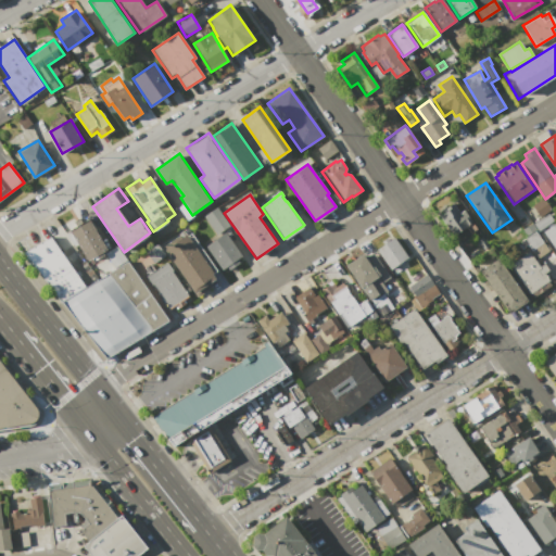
[(531,205),(543,198),(551,210),(539,217),(531,205)]
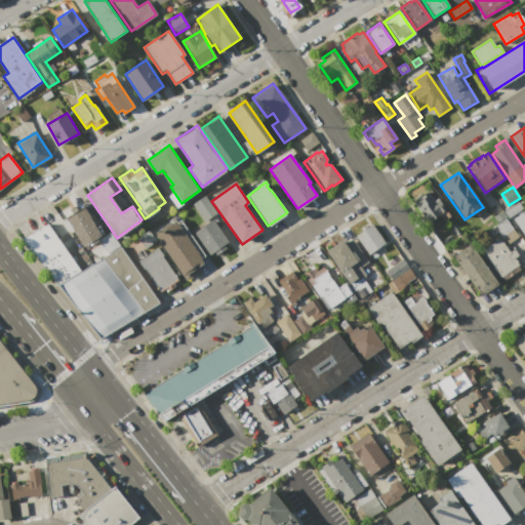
[(415,202),(420,199),(419,197),(429,192),(434,201),(439,198),(446,209),(440,213),(441,215),(428,224),(415,202)]
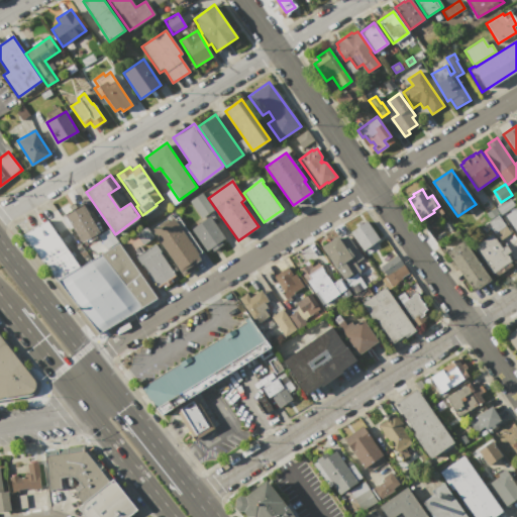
[(496,207),(510,198),(514,205),(500,214),(496,207)]
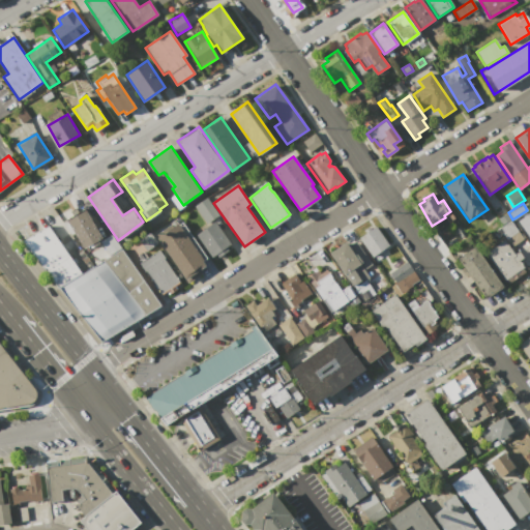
[(85,208),(101,237),(83,248),(66,219),(85,208)]
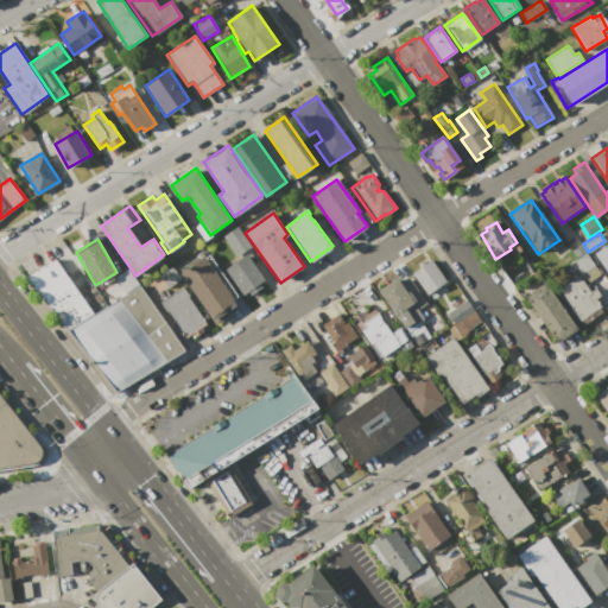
[(607,276),(593,254),(607,244),(607,276)]
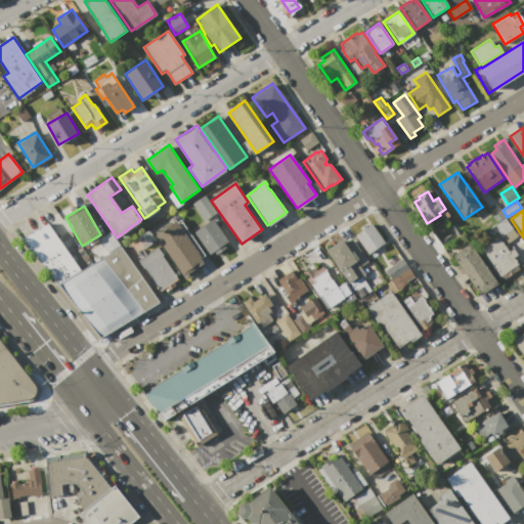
[(211,217),(228,241),(223,245),(225,248),(216,255),(214,252),(210,255),(192,230),(211,217)]
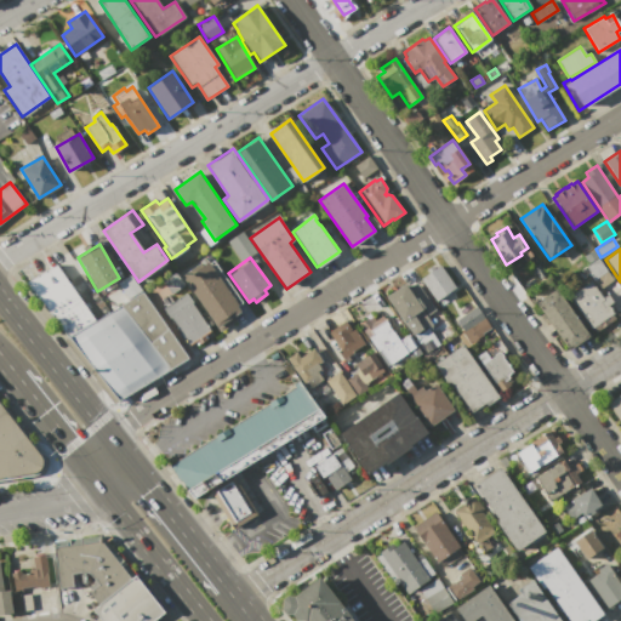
[(585,267),(598,257),(614,280),(600,290),(585,267)]
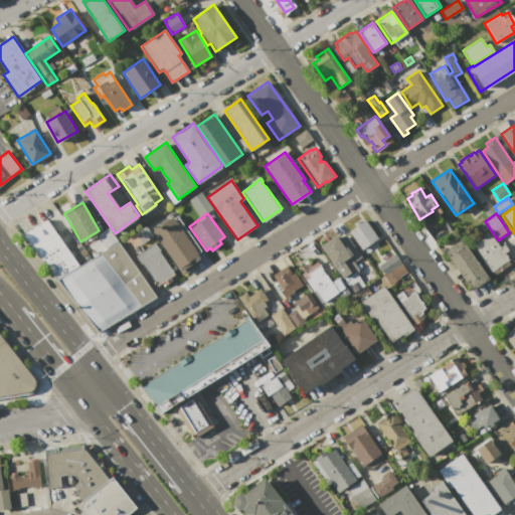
[(153,231),(173,217),(200,258),(194,262),(196,265),(182,275),(153,231)]
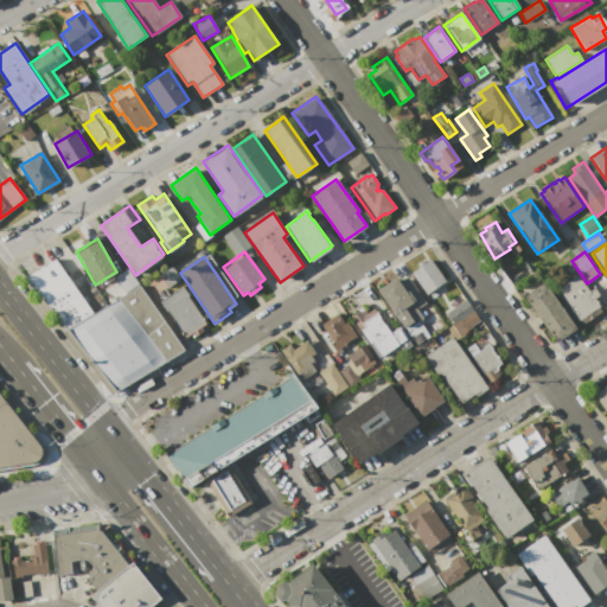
[(429,259),(446,281),(426,295),(425,293),(426,293),(414,276),(413,278),(409,273),(429,259)]
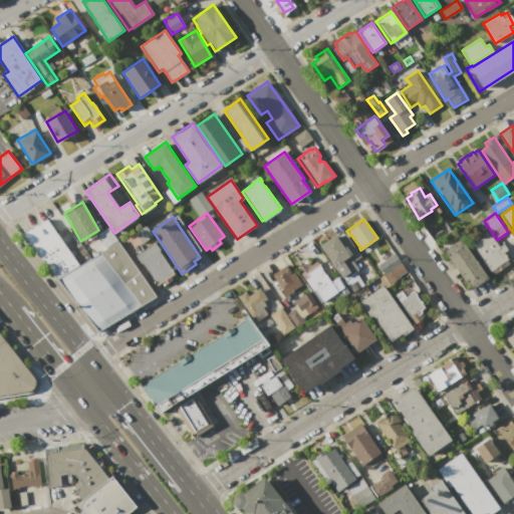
[(441,223),(446,219),(451,228),(446,231),(441,223)]
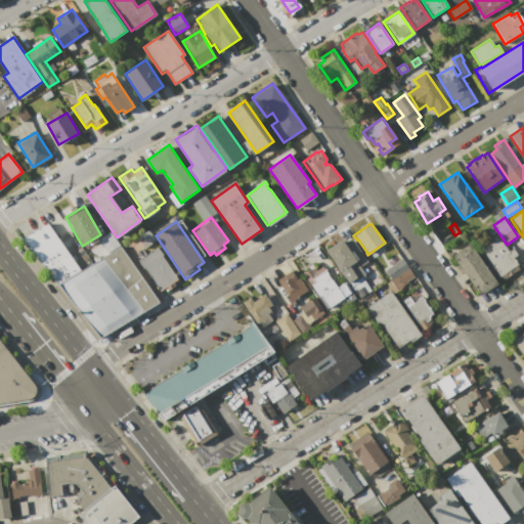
[(48,224),(80,269),(56,284),(24,237),(48,224)]
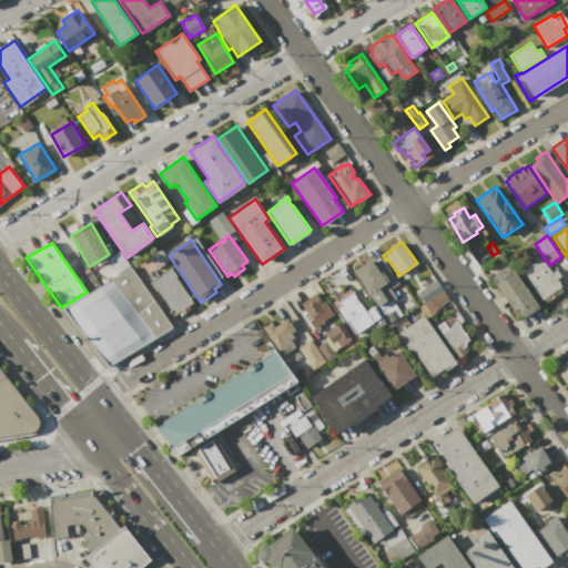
[(520,271),(541,257),(551,272),(556,269),(560,276),(556,279),(561,287),(541,301),(520,271)]
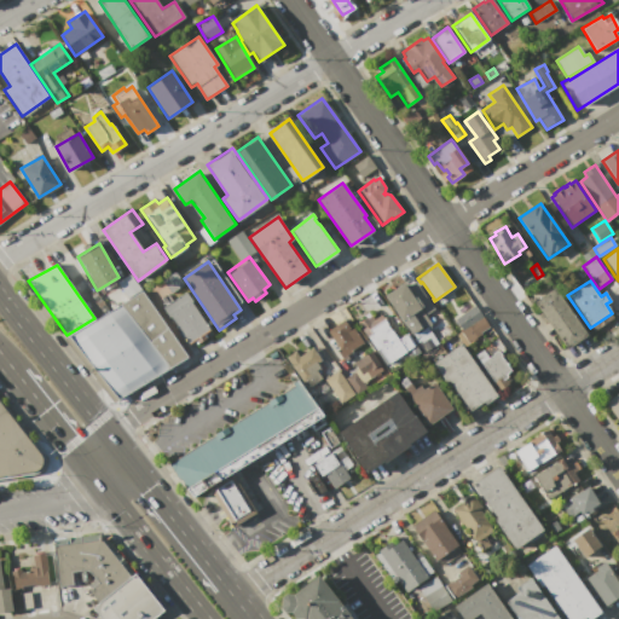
[(385,296),(404,282),(414,296),(415,296),(423,307),(412,314),(421,325),(410,333),(385,296)]
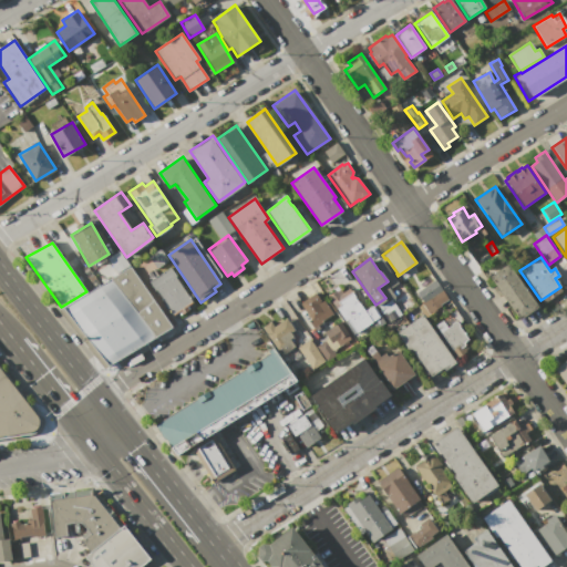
[(490,277),(508,264),(537,306),(518,319),(490,277)]
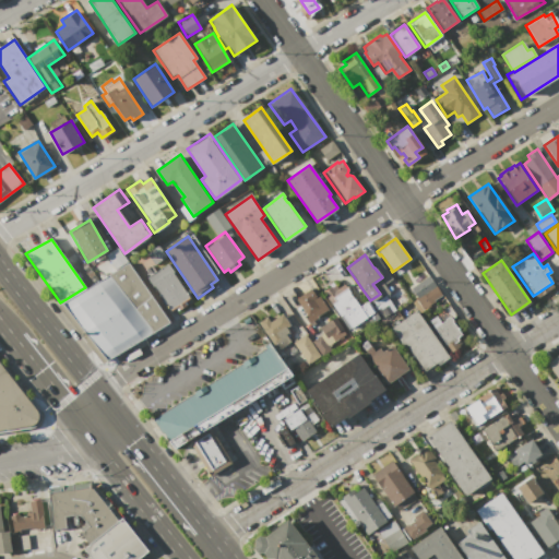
[(63,302),(128,263),(169,322),(107,359),(74,322),(63,302)]
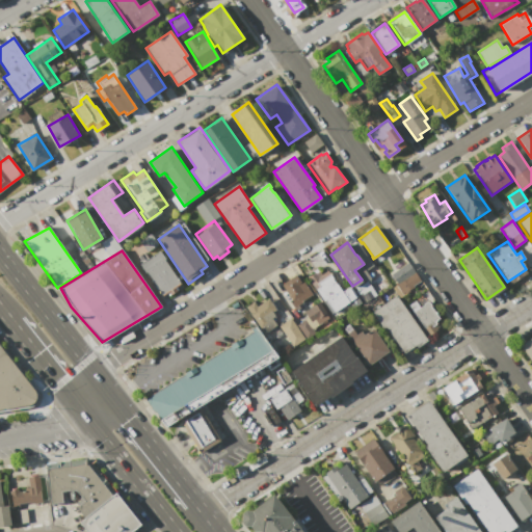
[(139,265),(158,251),(180,284),(161,296),(139,265)]
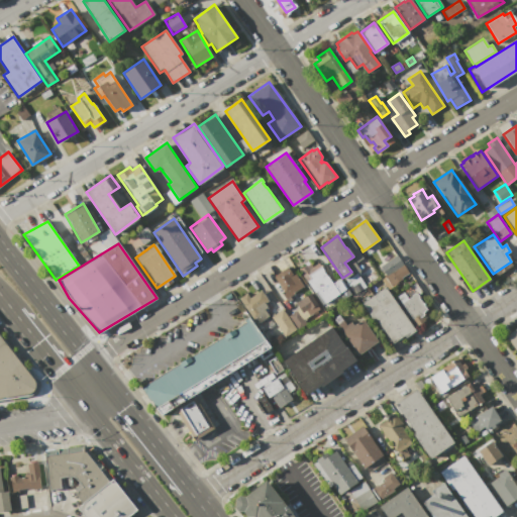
[(380,266),(396,254),(403,264),(387,275),(380,266)]
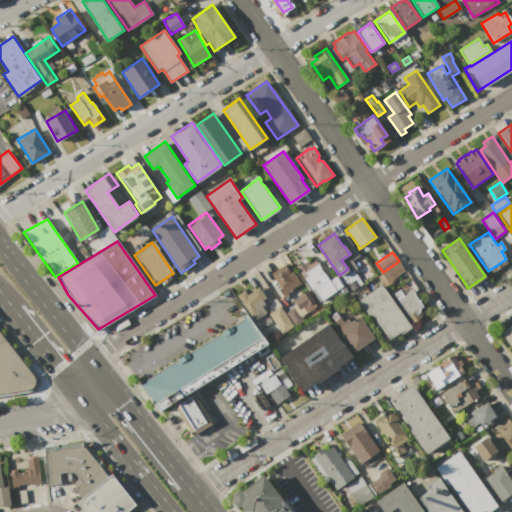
[(311,289),(296,267),(302,262),(303,263),(307,261),(309,264),(315,259),(321,267),(318,269),(321,275),(323,273),(327,278),(311,289)]
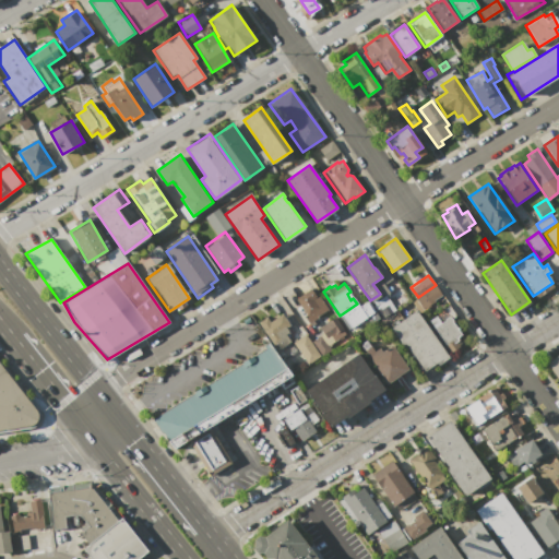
[(436,285),(443,297),(424,310),(415,299),(418,297),(436,285)]
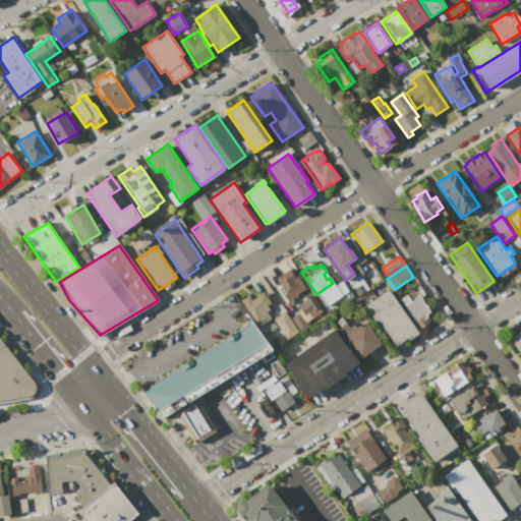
[(276,279),(292,268),(298,277),(300,276),(308,288),(292,298),(294,301),(289,304),(284,295),(286,293),(276,279)]
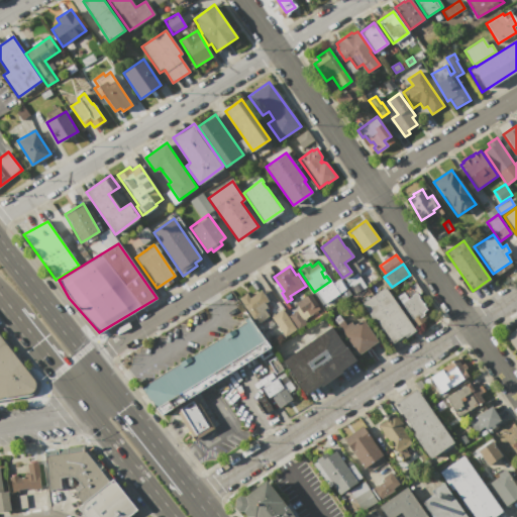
[(338,280),(344,289),(337,293),(332,285),(338,280)]
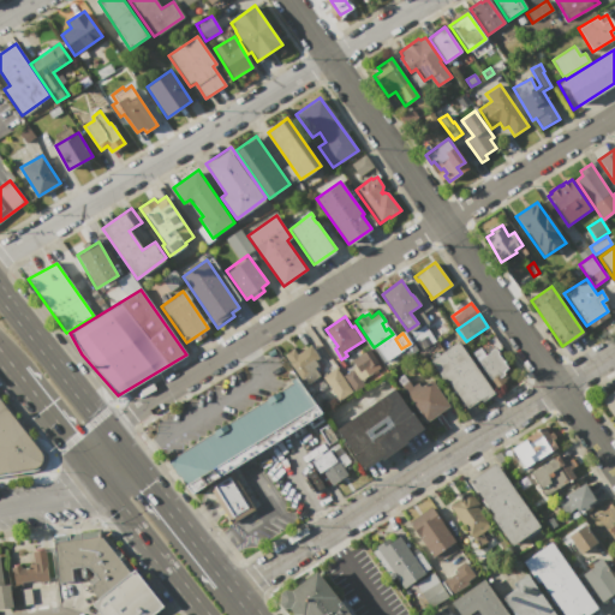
[(430,362),(457,341),(491,388),(466,406),(446,378),(443,380),(430,362)]
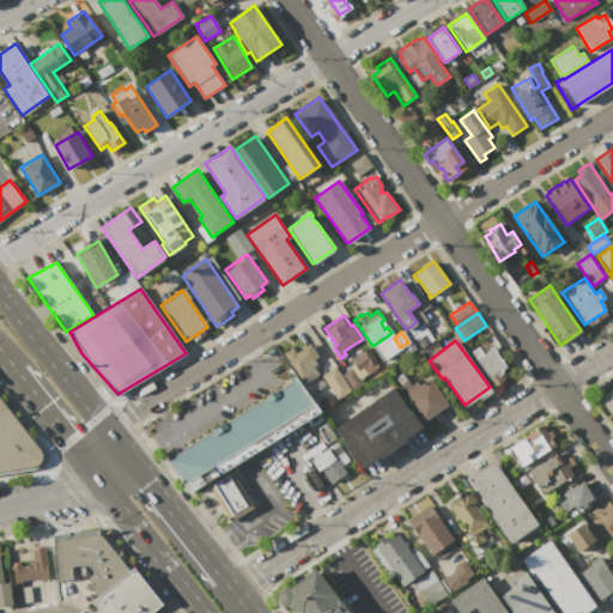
[(283,353),(292,347),(296,353),(309,344),(319,357),(314,360),(316,364),(313,366),(319,375),(307,382),(303,376),(299,378),(283,353)]
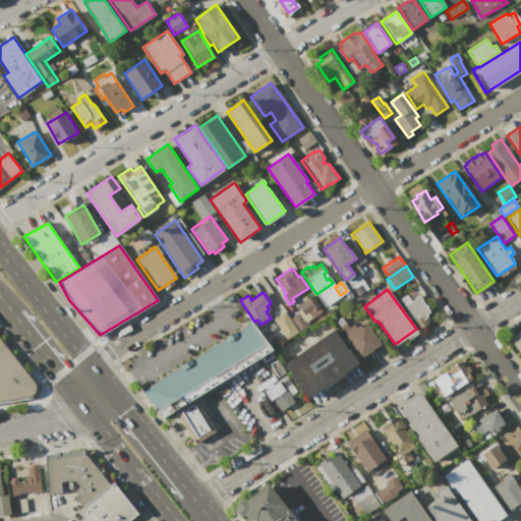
[(313,295),(324,310),(311,319),(308,313),(304,315),(298,305),(313,295)]
